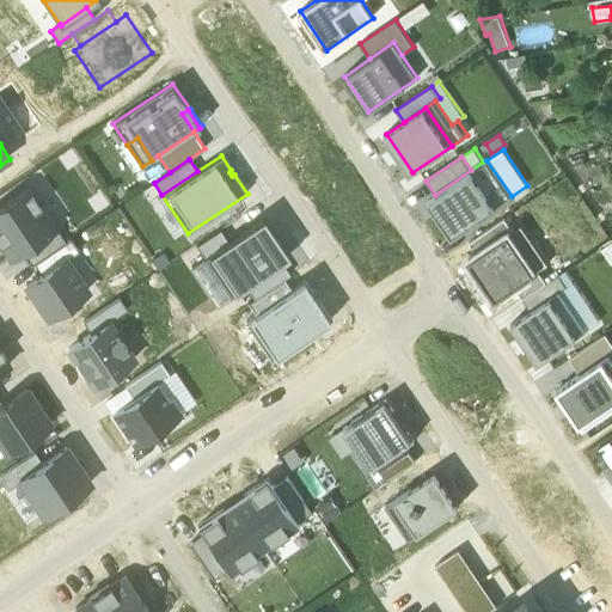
[(483,161),(471,170),(496,207),(512,196),(487,160),(487,159),(483,161)]
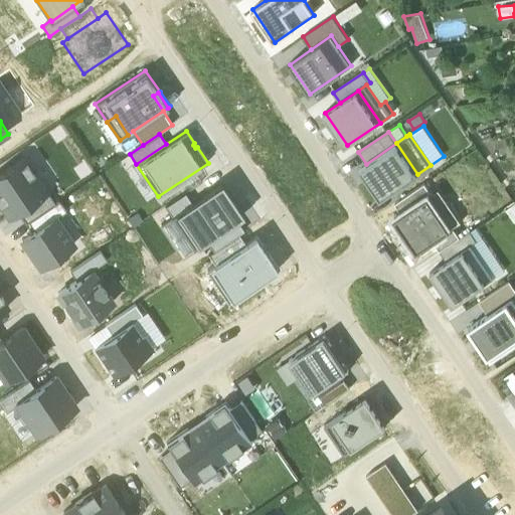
[(380,199),(417,174),(396,143),(366,164),(374,175),(368,180),(380,199)]
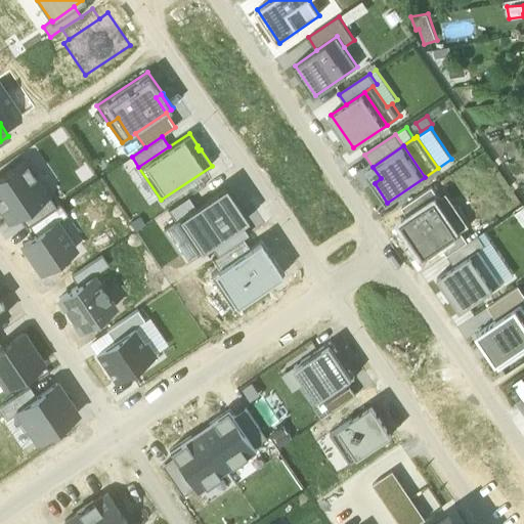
[(0,210),(1,210),(10,222),(18,216),(49,195),(25,160),(0,176),(0,210)]
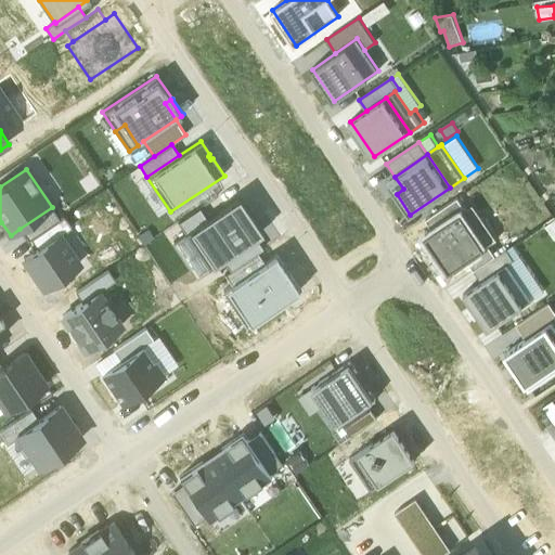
[(388,181),(397,194),(403,189),(395,177),(388,181)]
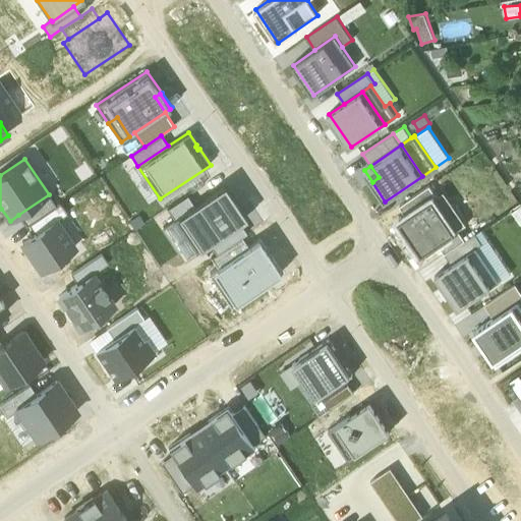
[(186,212),(208,244),(210,243),(240,223),(246,218),(225,185),(194,206),(186,212)]
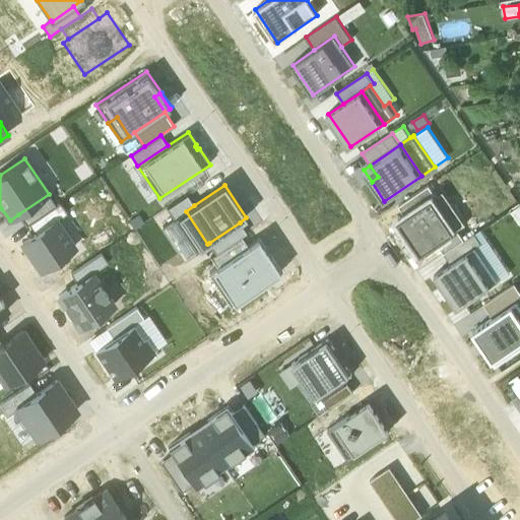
[(432,198),(436,195),(430,185),(399,205),(406,215),(432,198)]
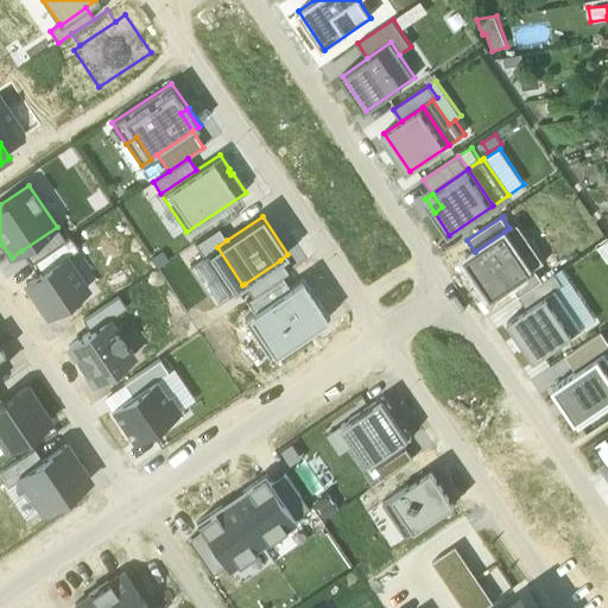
[(523,246),(531,241),(519,222),(510,228),(523,246)]
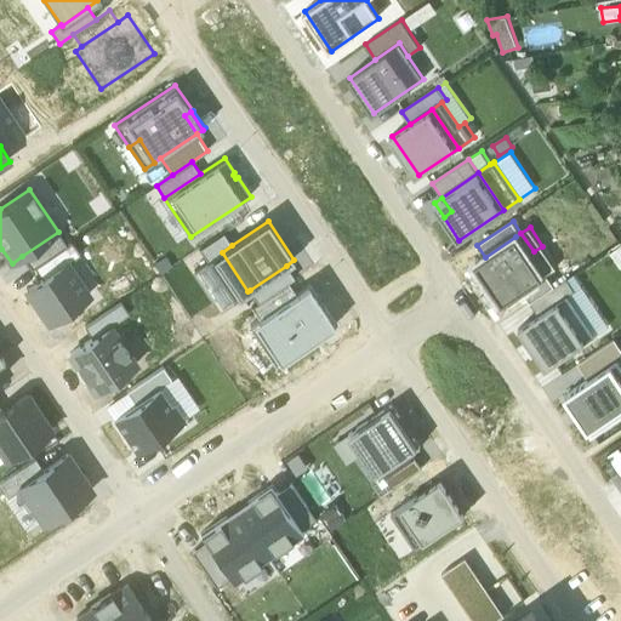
[(32,271),(35,268),(68,245),(58,232),(22,256),(32,271)]
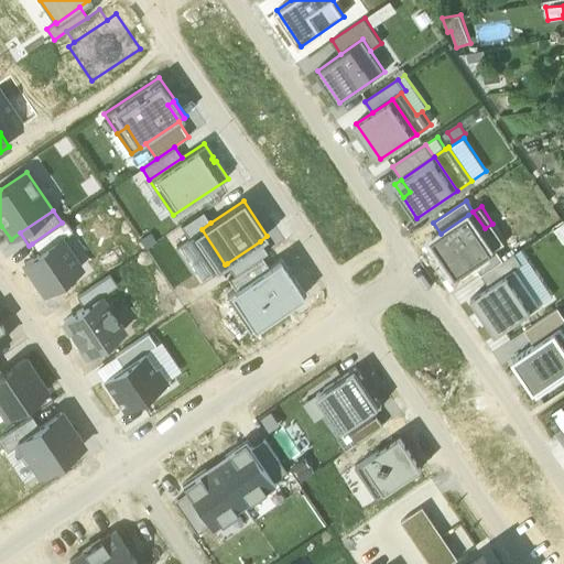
[(485,228),(473,212),(468,215),(492,251),(497,249),(506,242),(492,224),(485,228)]
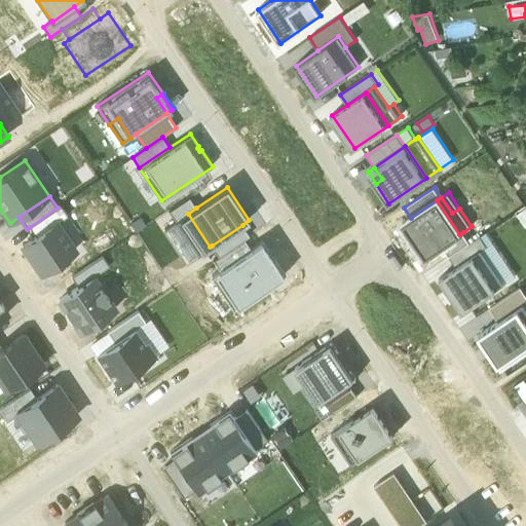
[(459,234),(437,200),(411,218),(403,224),(426,258),(443,246),(459,234)]
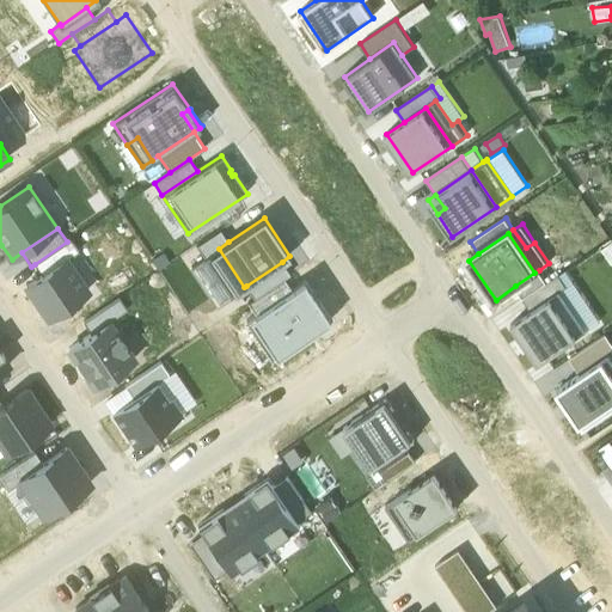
[(35,264),(43,276),(67,259),(79,251),(71,239),(67,242),(35,264)]
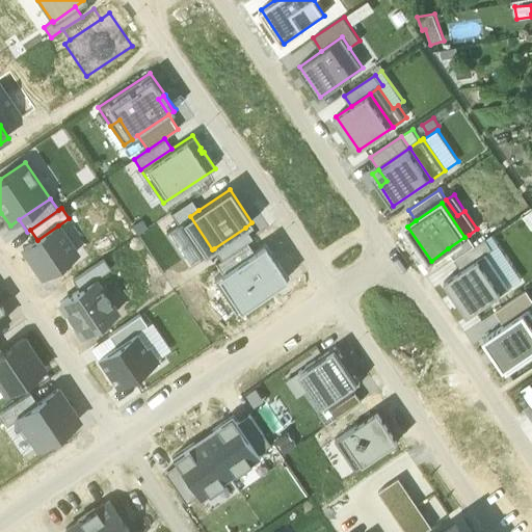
[(212,249),(190,216),(178,224),(167,232),(190,266),(204,257),(203,256),(212,249)]
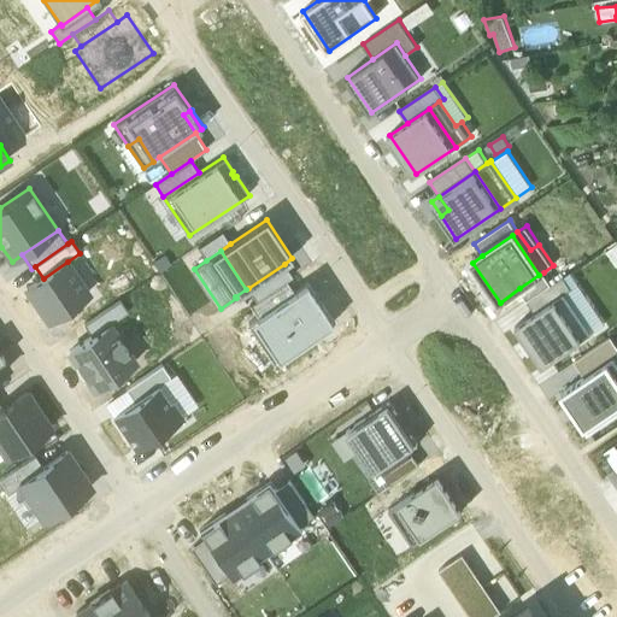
[(89,293),(68,262),(43,278),(28,288),(50,321),(89,293)]
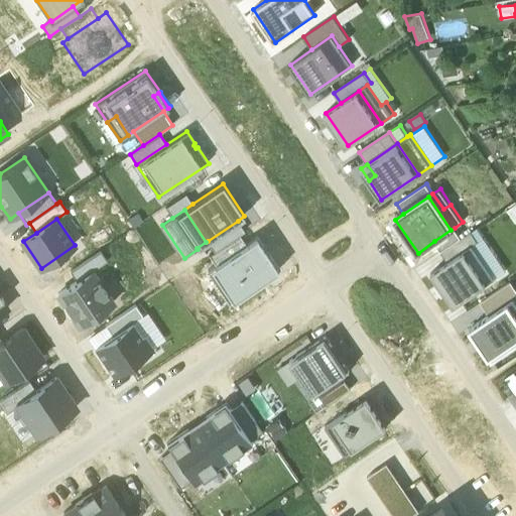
[(477,227),(470,232),(477,242),(473,245),(495,278),(506,270),(477,227)]
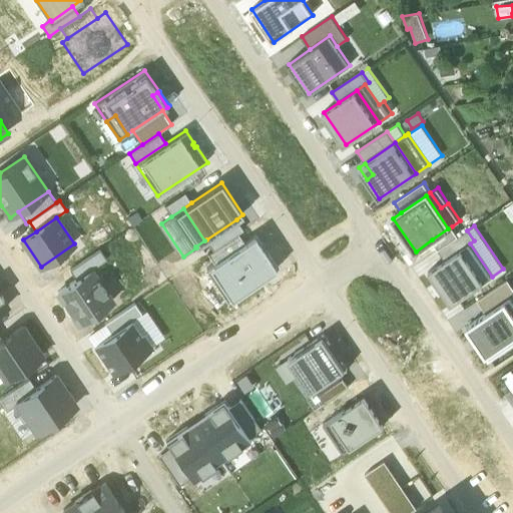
[(448,228),(432,239),(439,249),(459,236),(452,226),(448,228)]
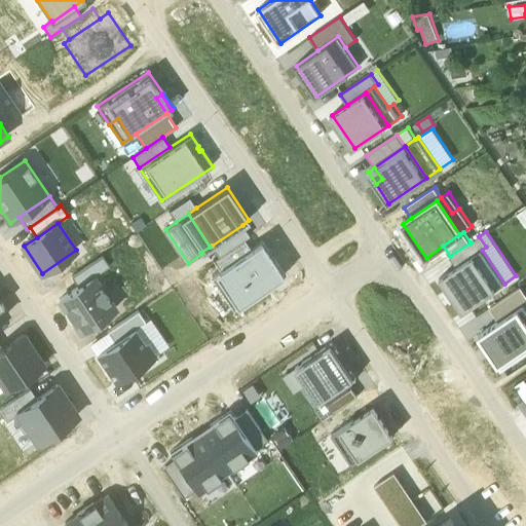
[(471,242),(450,256),(449,257),(456,267),(474,255),(482,250),(486,247),(479,236),(471,242)]
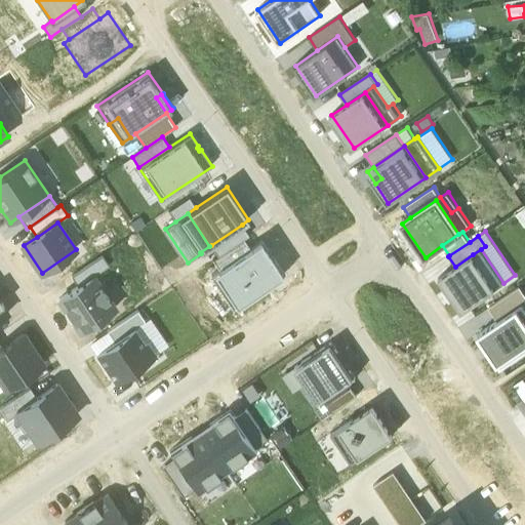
[(220,270),(251,248),(244,238),(218,255),(213,259),(220,270)]
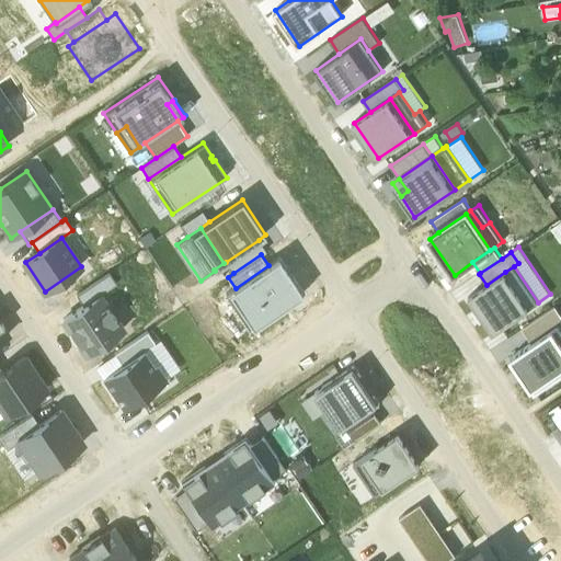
[(268,265),(236,288),(224,296),(248,332),(305,293),(281,258),(268,265)]
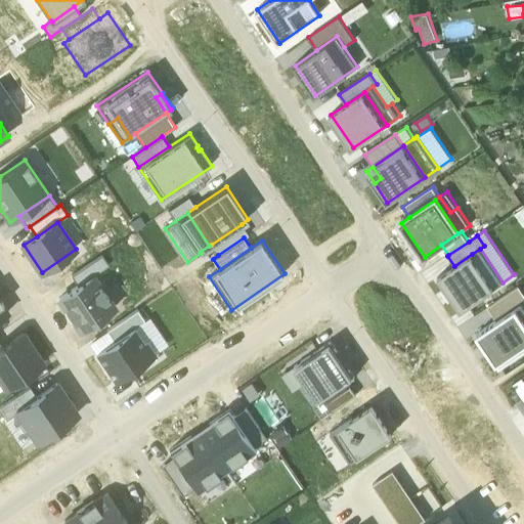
[(472,254),(494,288),(503,282),(480,249),(472,254)]
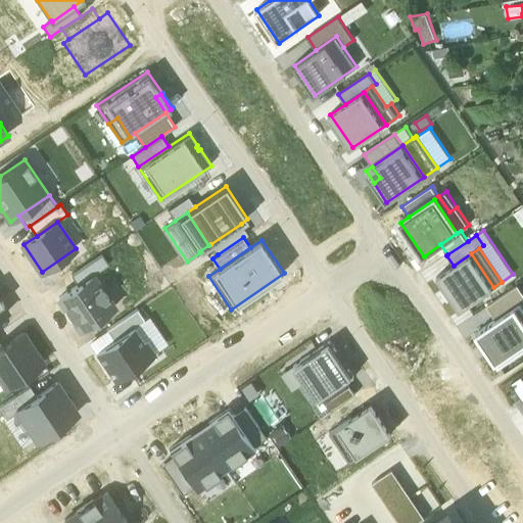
[(493,287),(471,253),(454,266),(437,277),(460,311),(493,287)]
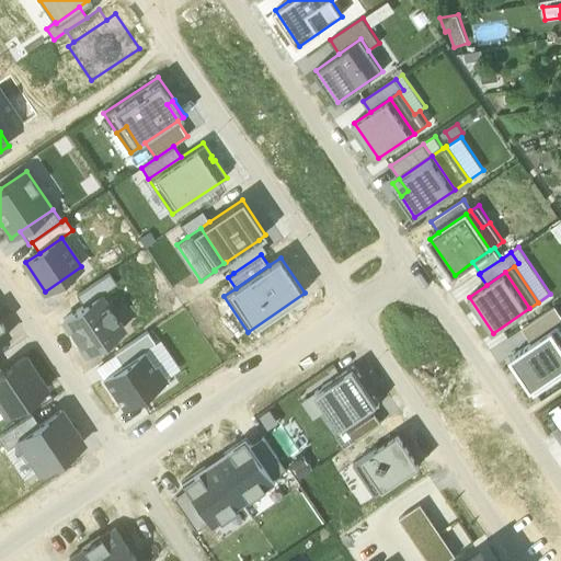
[(77,295),(84,306),(100,295),(117,284),(110,273),(77,295)]
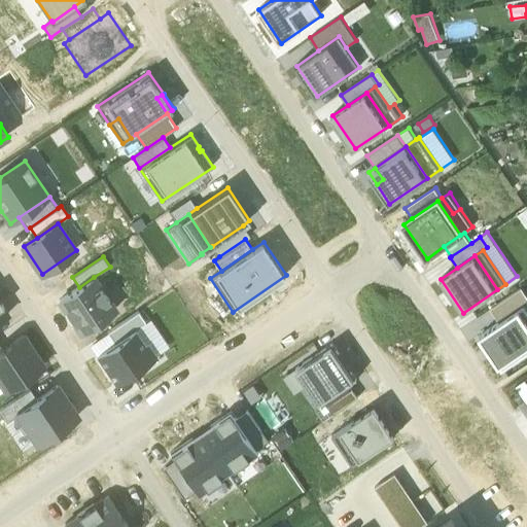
[(116,310),(94,277),(79,287),(60,301),(81,332),(116,310)]
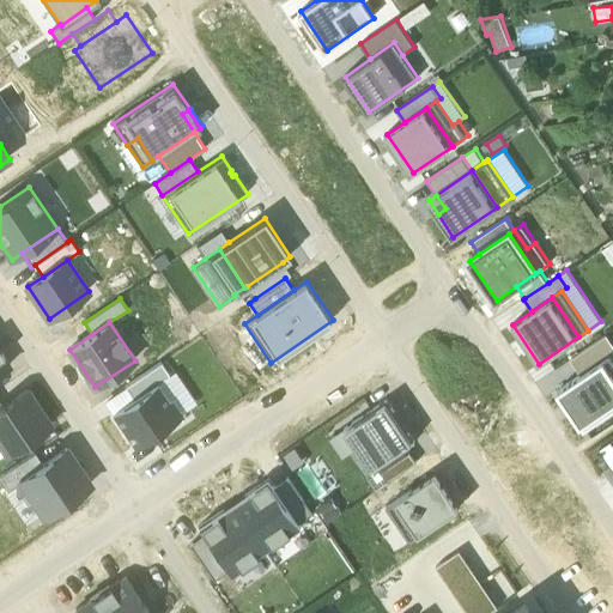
[(571,359),(582,375),(604,359),(611,354),(611,356),(612,353),(612,344),(607,335),(571,359)]
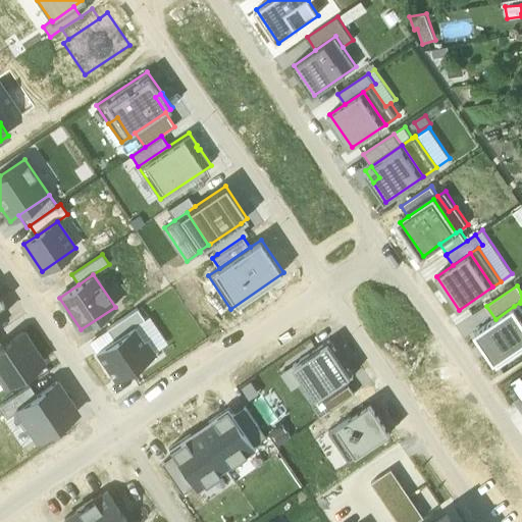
[(0,316),(8,311),(3,304),(4,303),(3,302),(0,303),(0,316)]
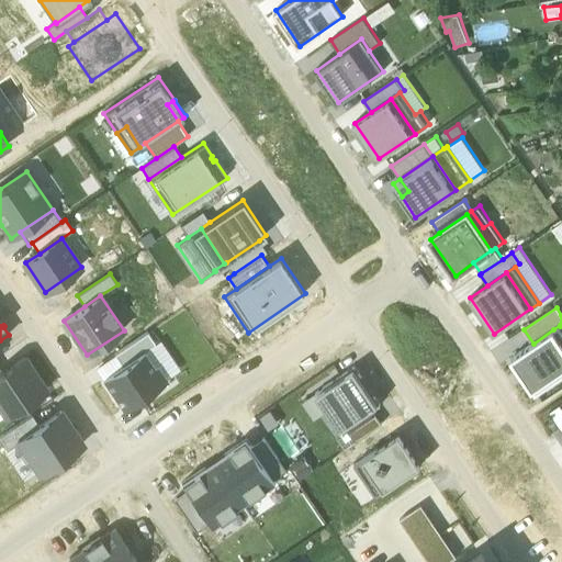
[(560,325),(553,329),(561,341),(561,370),(535,389),(538,393),(561,377),(561,328),(560,326),(560,325)]
